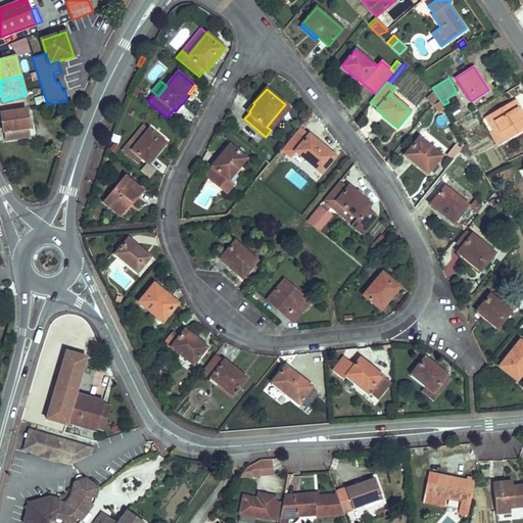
[(426,98),(432,106),(438,99),(433,92),(426,98)]
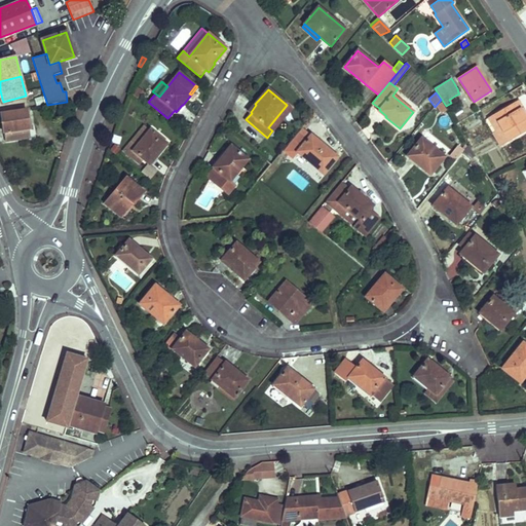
[(46,103),(44,96),(34,99),(36,106),(46,103)]
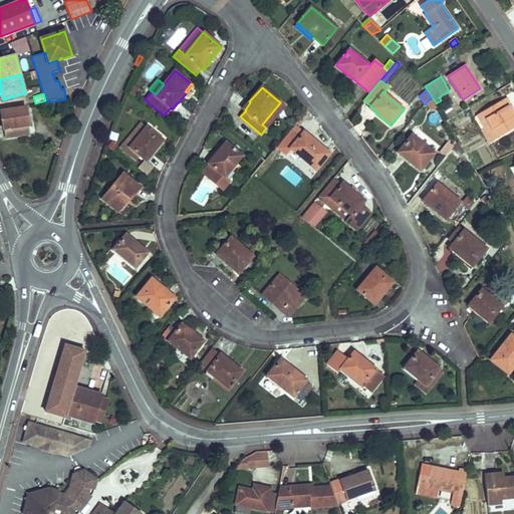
[(486,129),(483,131),(490,143),(513,127),(513,115),(508,106),(511,105),(506,98),(478,114),(486,129)]
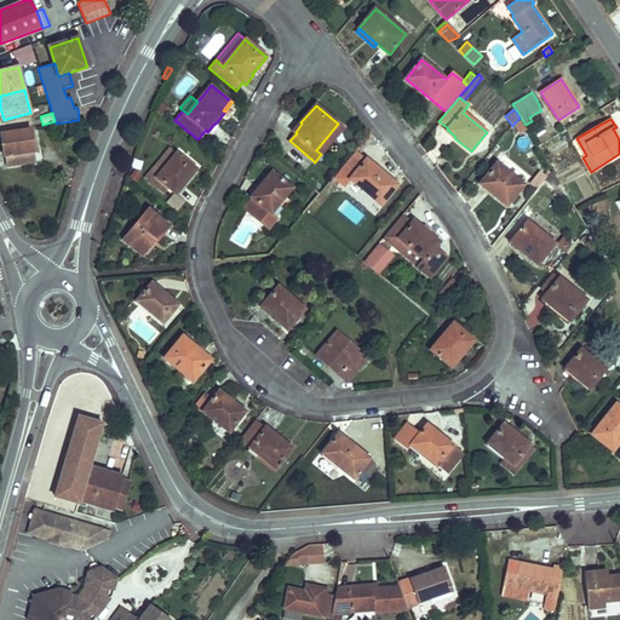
[(526,130),(521,121),(516,125),(521,132),(522,132),(526,130)]
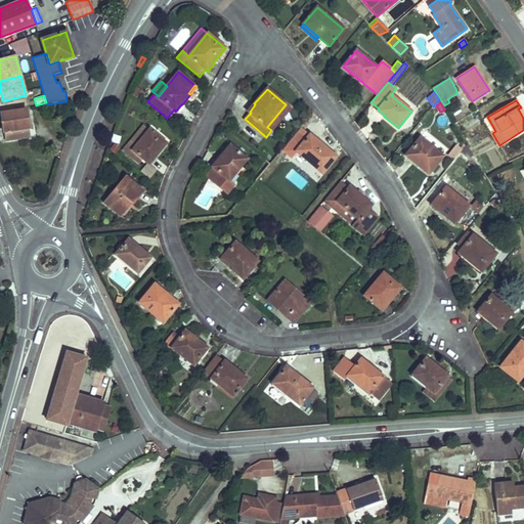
[(267,127),(271,130),(291,108),(286,104),(267,127)]
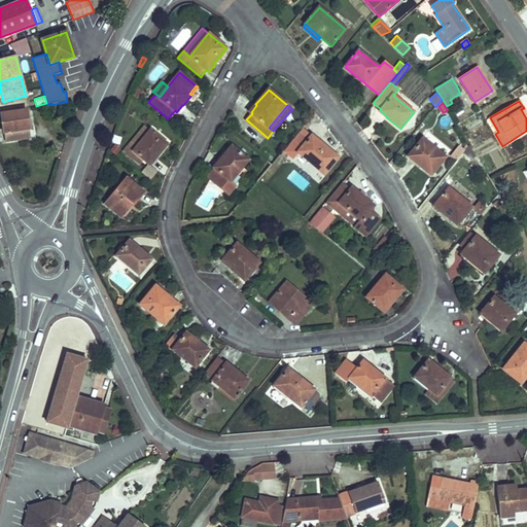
[(26,110),(1,113),(5,141),(30,138),(26,110)]
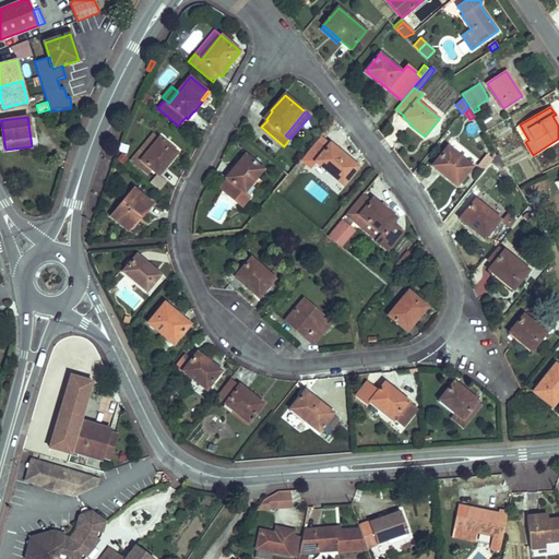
[(474,117),(471,119),(480,134),(484,132),(474,117)]
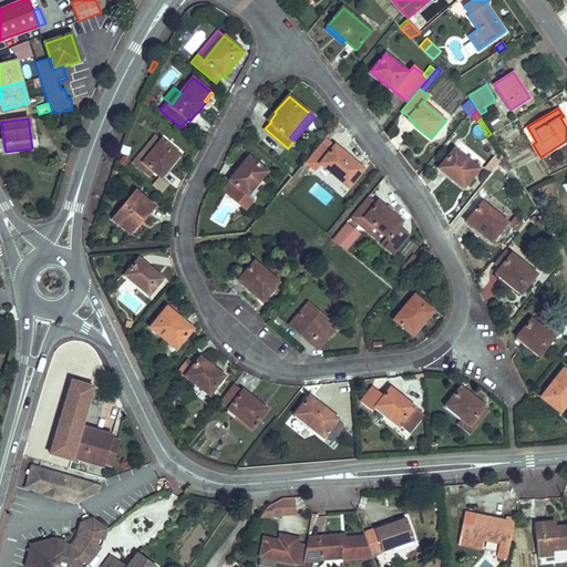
[(339,122),(327,136),(329,137),(341,123),(339,122)]
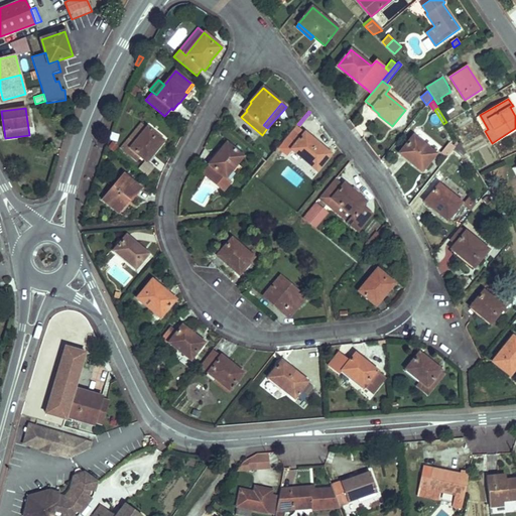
[(132,146),(147,128),(140,122),(126,140),(132,146)]
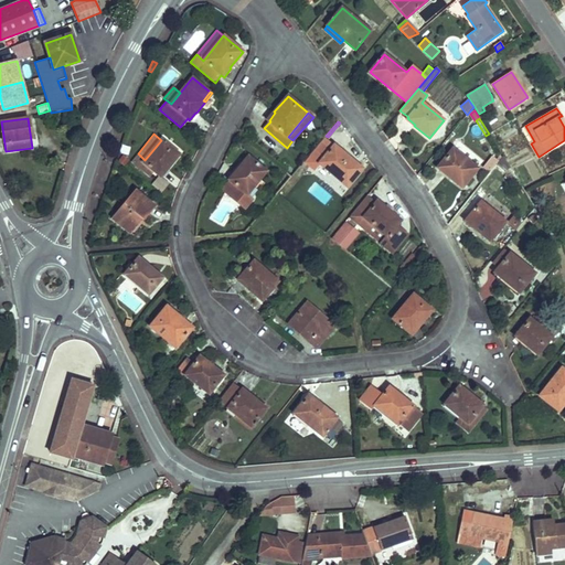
[(310,156),(305,162),(315,171),(320,164),(347,187),(362,169),(334,146),(333,146),(326,139),(311,157),(310,156)]
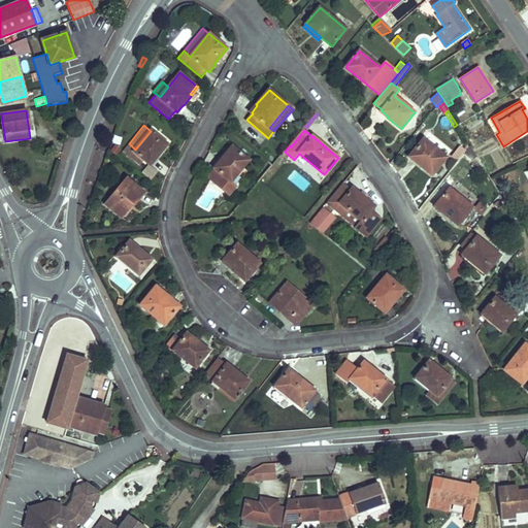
[(135,150),(129,143),(124,150),(139,163),(142,159),(150,164),(155,157),(156,158),(167,144),(151,131),(135,150)]
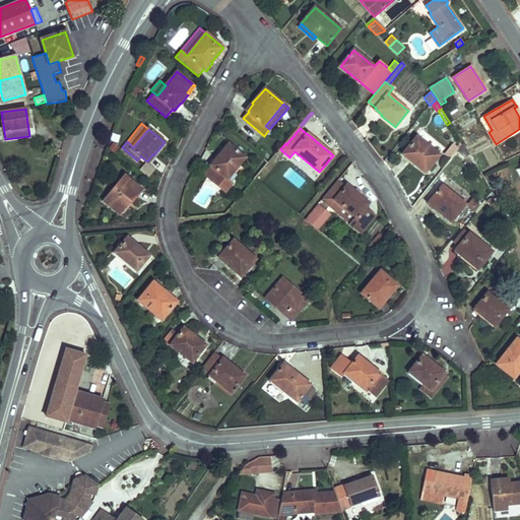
[(416,137),(403,153),(410,159),(409,160),(426,173),(439,155),(416,137)]
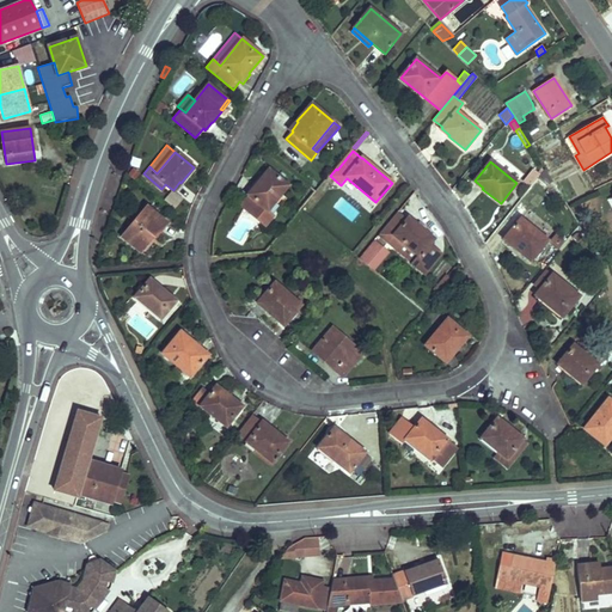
[(291,185),(269,167),(246,194),(251,199),(242,209),(265,228),(274,218),(268,212),(291,185)]
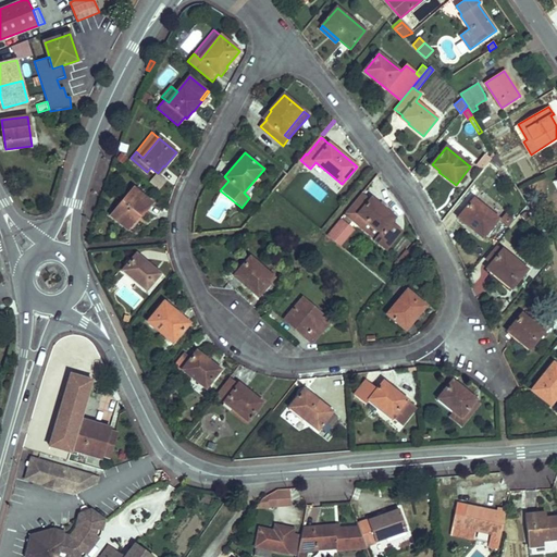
[(485,156),(480,162),(485,166),(491,160),(485,156)]
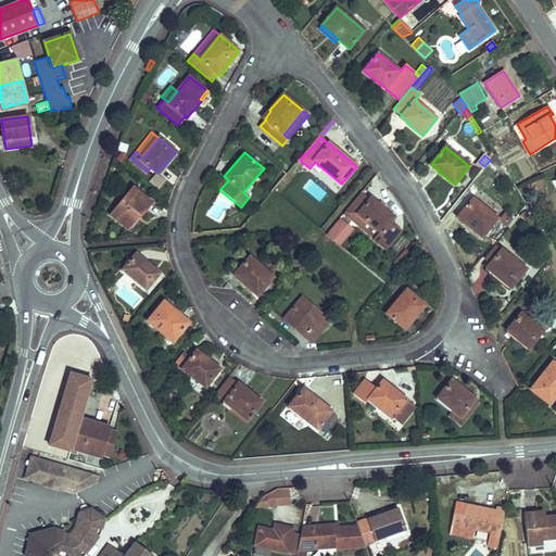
[(150,182),(159,189),(165,180),(156,174),(150,182)]
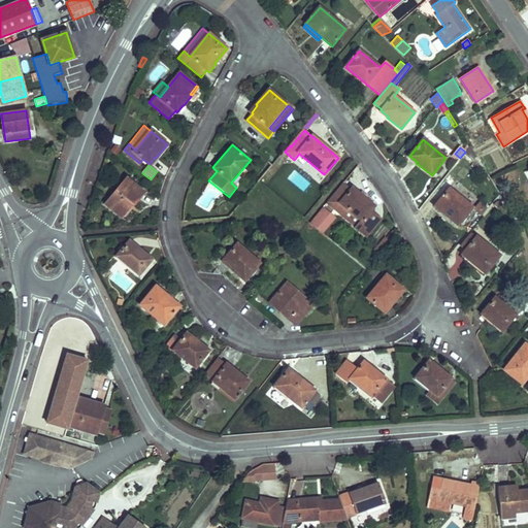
[(121,218),(142,192),(127,178),(105,204),(121,218)]
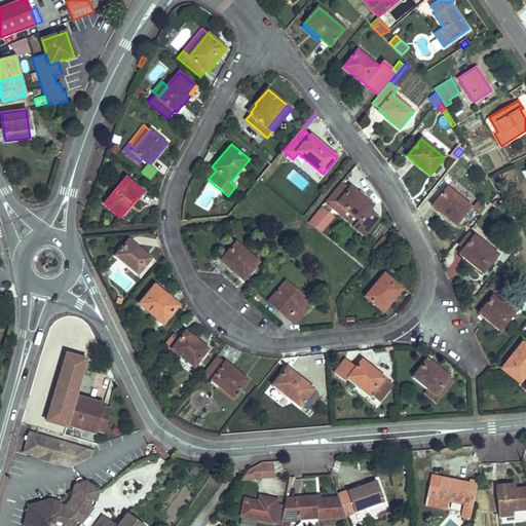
[(358,193),(350,187),(350,188),(342,182),(325,203),(333,210),(334,209),(339,202),(360,220),(354,226),(365,235),(379,219),(369,211),(373,205),(362,196),(365,193),(361,190),(358,193)]
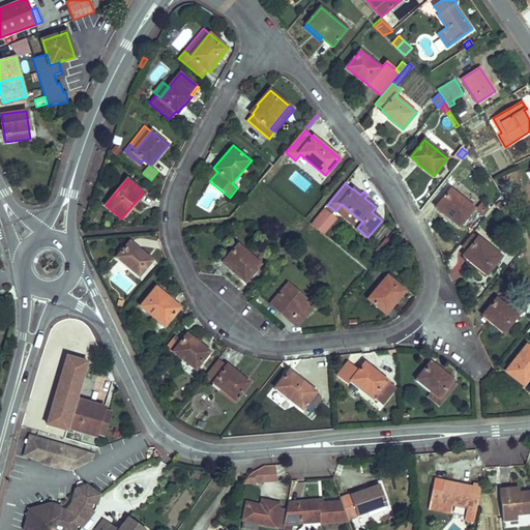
[(27,184),(20,187),(23,196),(30,193),(27,184)]
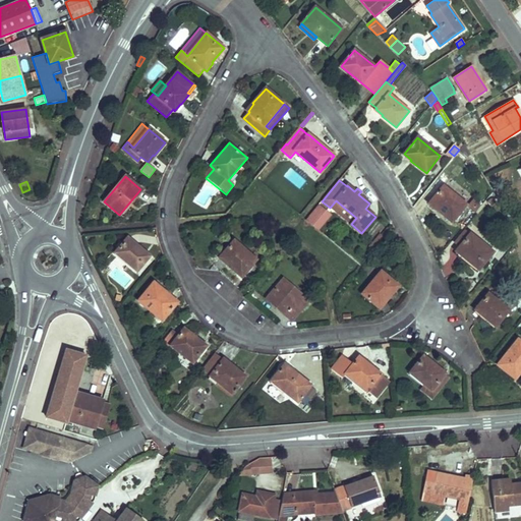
[(444,186),(429,203),(438,209),(437,210),(452,223),(466,205),(444,186)]
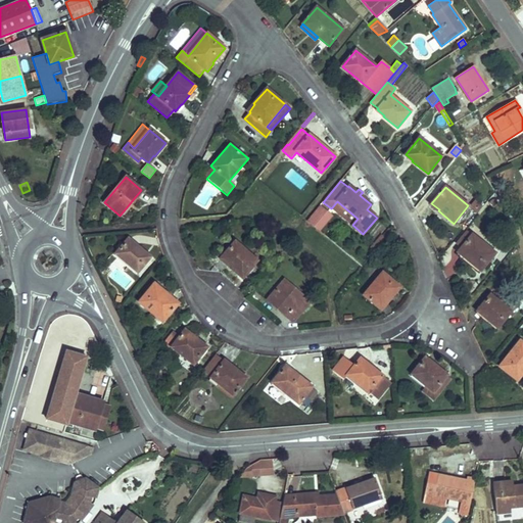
[(141,190),(120,216),(122,217),(143,191),(141,190)]
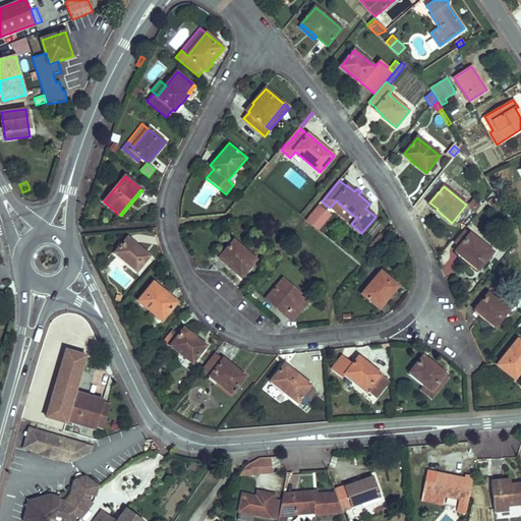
[(336,200),(331,207),(351,224),(356,218),(336,200)]
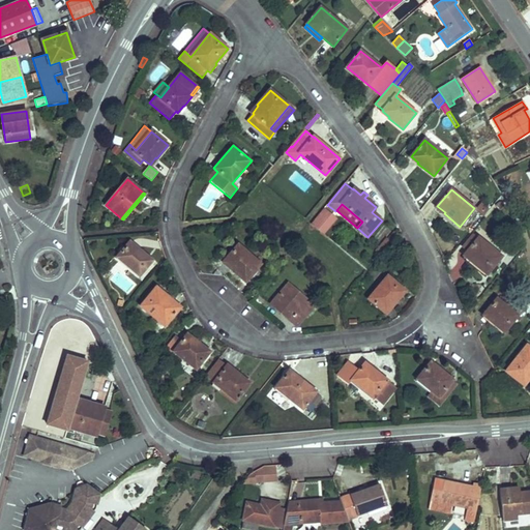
[(477,210),(483,215),(488,210),(481,205),(477,210)]
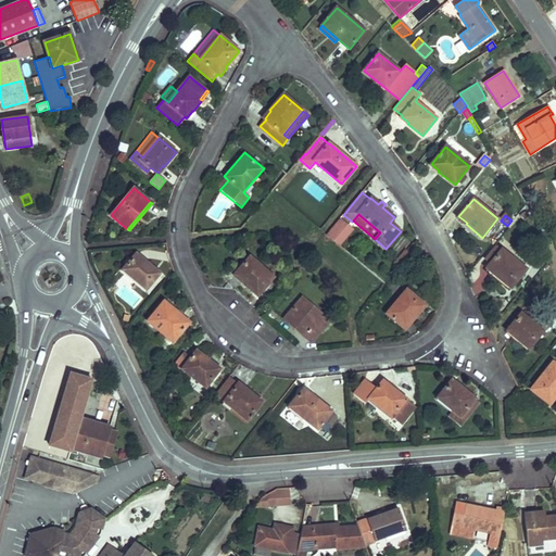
[(352,229),(339,219),(326,235),(339,245),(352,229)]
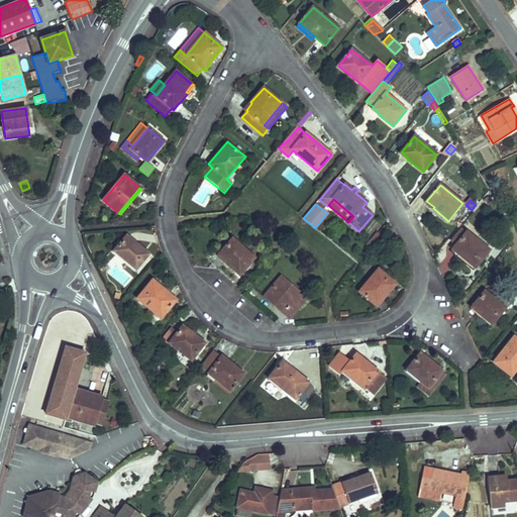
[(378,233),(381,236),(388,228),(384,225),(378,233)]
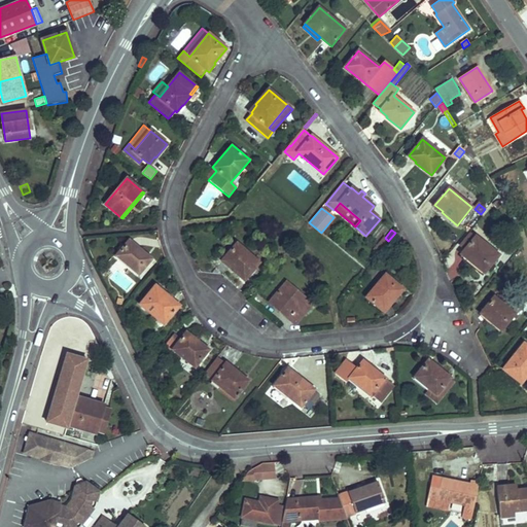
[(465,249),(476,237),(470,233),(460,245),(465,249)]
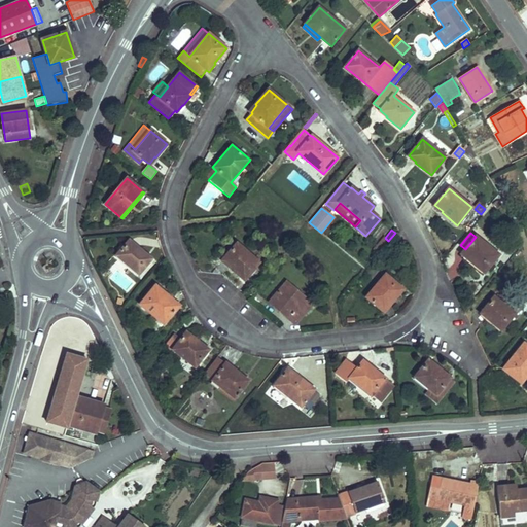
[(498,255),(476,237),(465,249),(461,254),(484,273),(498,255)]
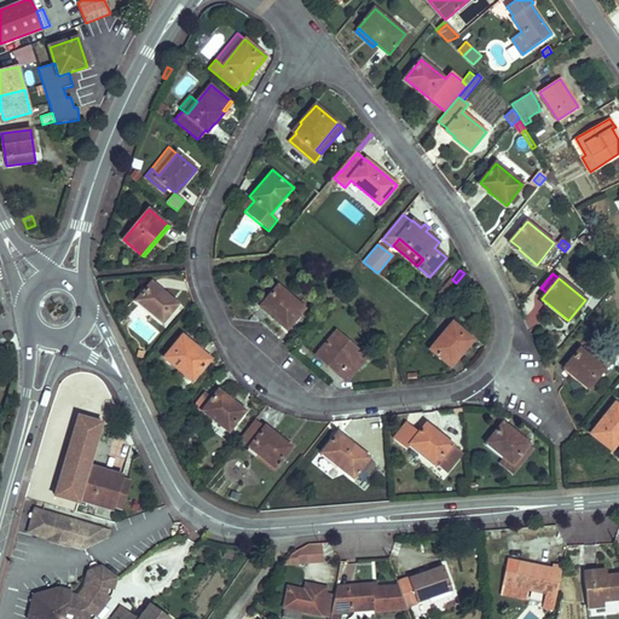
[(440,293),(445,296),(456,283),(452,279),(451,279),(440,293)]
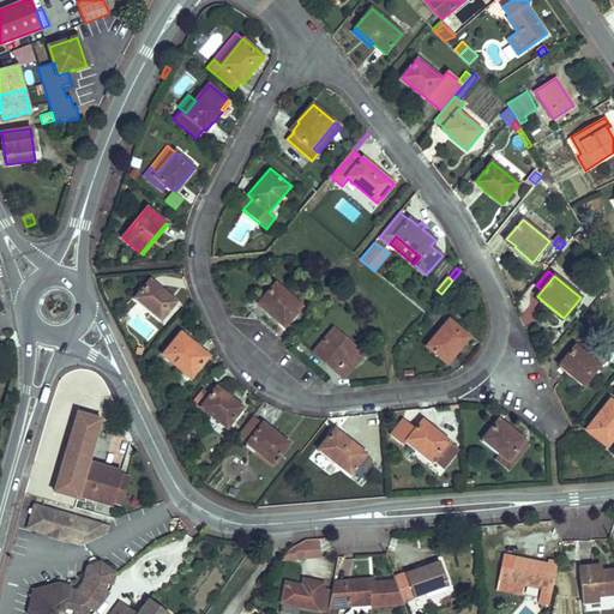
[(150,281),(136,299),(161,319),(176,302),(150,281)]
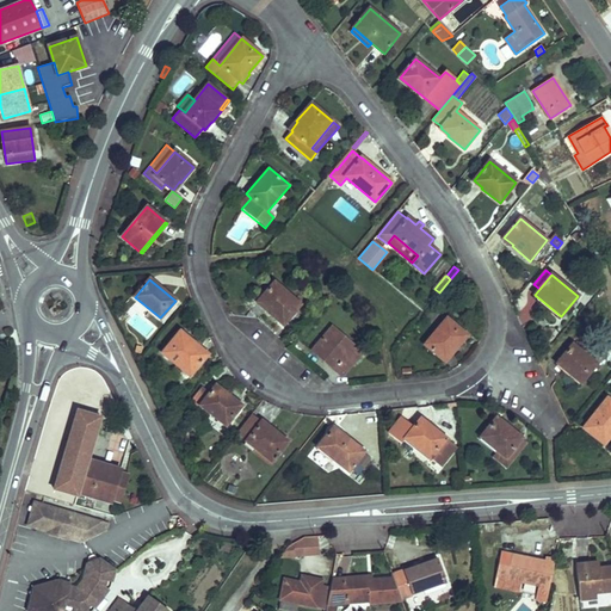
[(275,283),(258,302),(266,309),(265,310),(283,326),(301,304),(275,283)]
